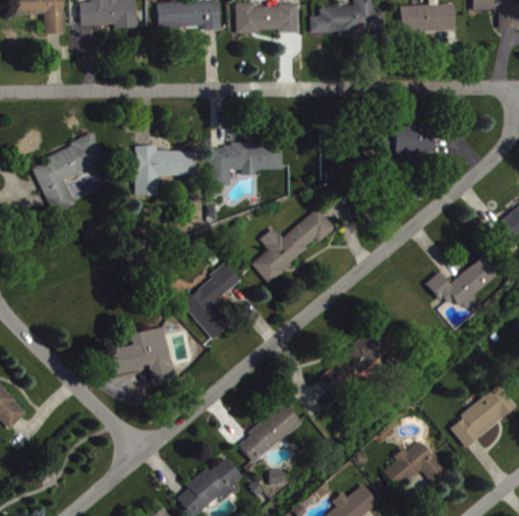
[(11,0),(12,14),(44,13),(44,31),(64,30),(62,0),(11,0)]
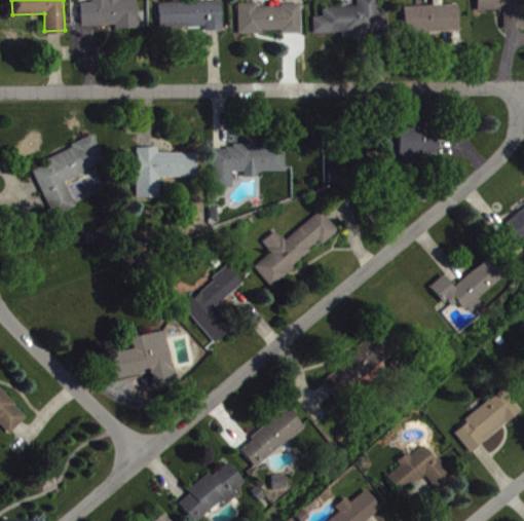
[(91,0),(91,2),(80,2),(81,26),(115,25),(115,29),(137,28),(136,0),(91,0)]
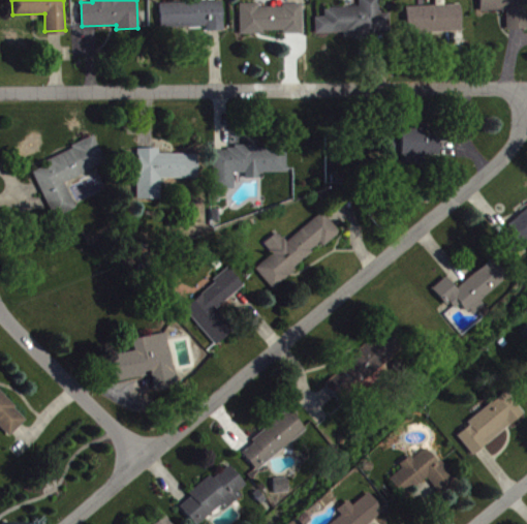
[(159,2),(160,28),(206,26),(206,31),(223,30),(222,0),(159,2)]
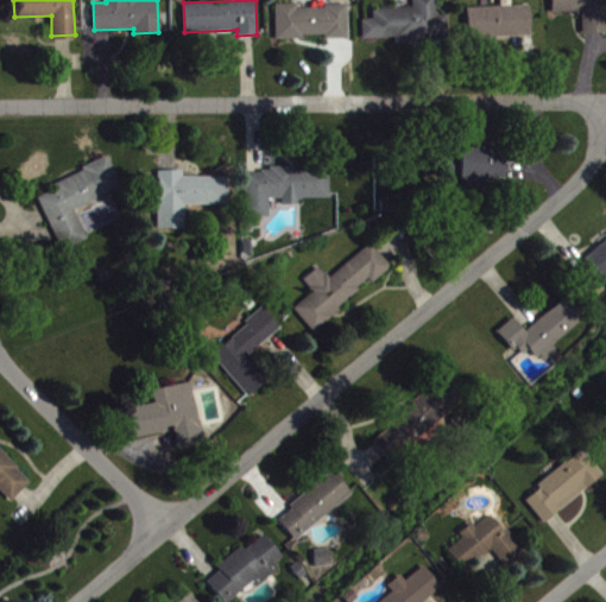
[(411,0),(412,6),(373,8),(374,18),(363,19),(364,39),(448,36),(447,14),(436,14),(435,0),(411,0)]
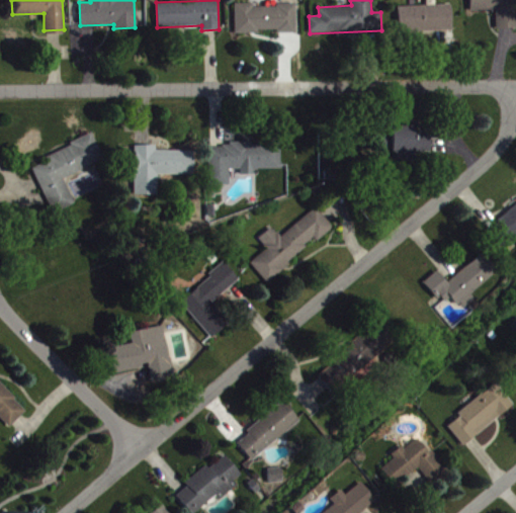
[(468,0),(469,10),(495,9),(496,28),(515,27),(515,25),(514,0),(468,0)]
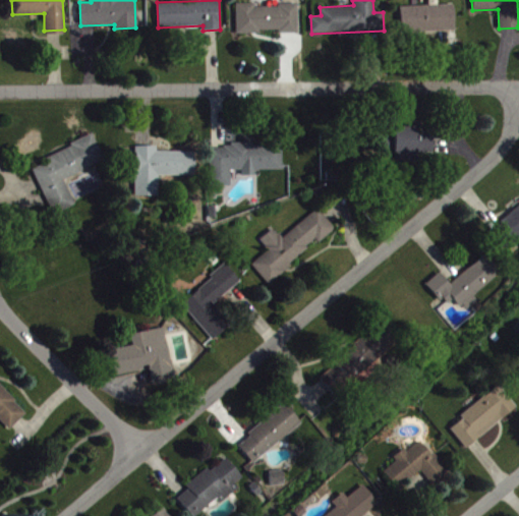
[(236,32),(279,32),(279,33),(297,33),(297,4),(253,5),(253,3),(235,3),(236,32)]
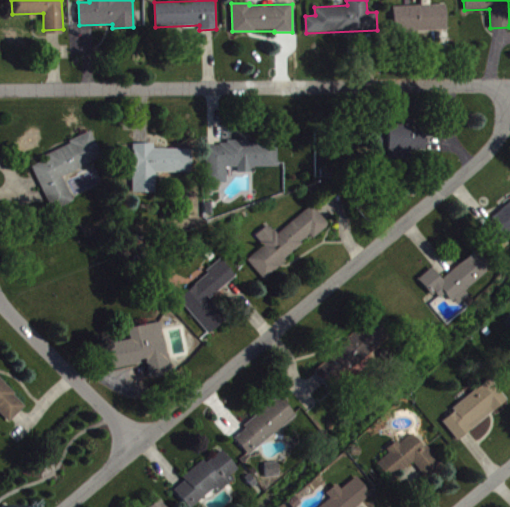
[(392,6),(393,32),(447,30),(446,4),(392,6)]
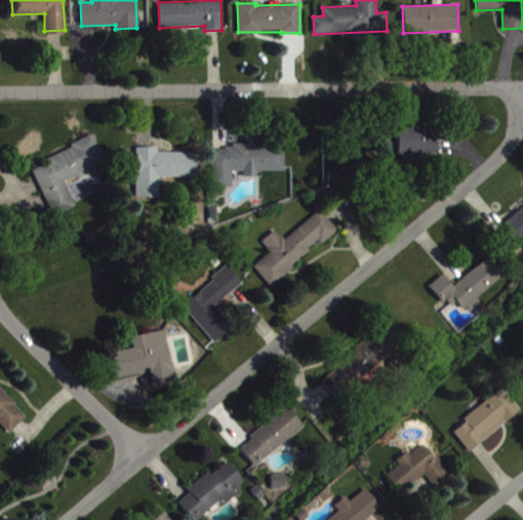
[(395,155),(418,156),(419,127),(396,127),(395,155)]
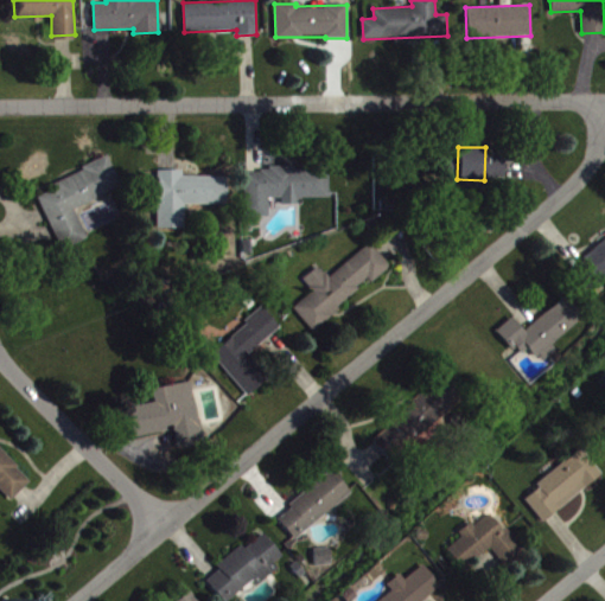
[(122,187),(109,157),(56,179),(59,186),(39,196),(61,249),(87,238),(75,208),(122,187)]
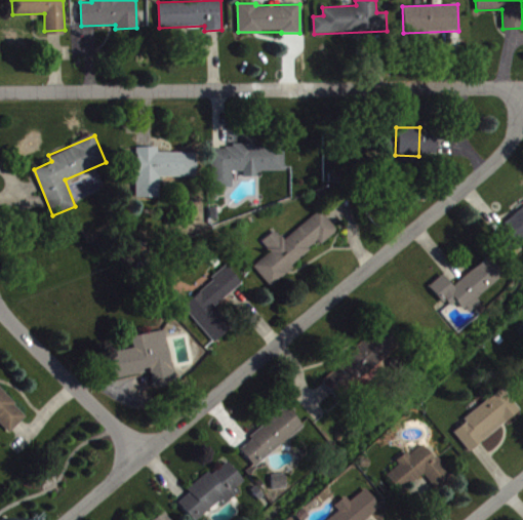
[(284,170),(283,145),(212,146),(212,187),(232,187),(232,171),(243,170),(243,175),(256,175),(256,170),(284,170)]
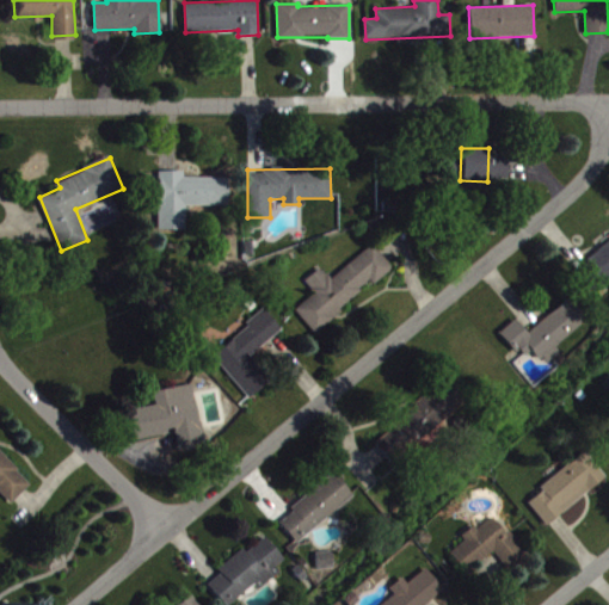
[(186,205),(227,205),(228,177),(183,177),(184,171),(158,171),(157,229),(185,229),(186,205)]
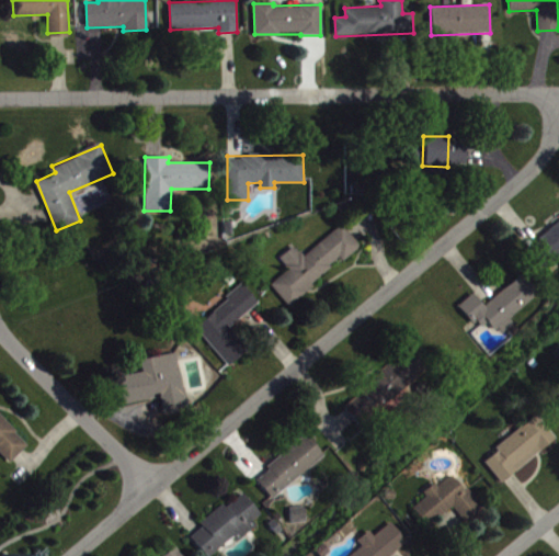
[(547,263),(558,252),(558,217),(529,242),(547,263)]
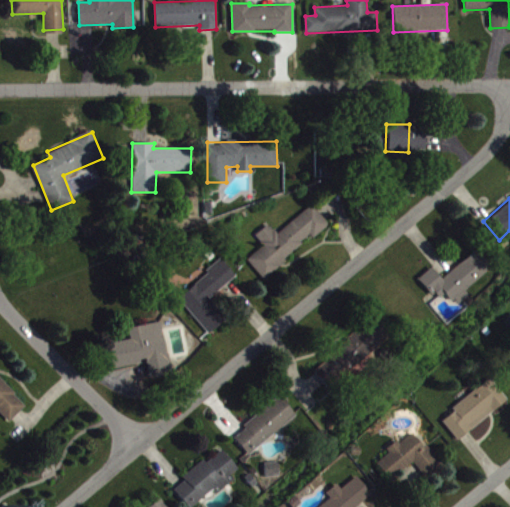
[(247,258),(262,277),(329,225),(313,204),(276,233),(268,223),(254,234),(263,246),(247,258)]
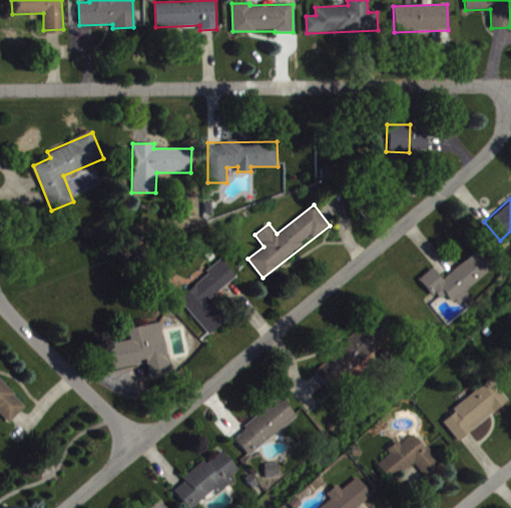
[(431,268),(419,278),(437,301),(446,293),(456,306),(469,296),(464,290),(491,269),(476,249),(441,279),(431,268)]
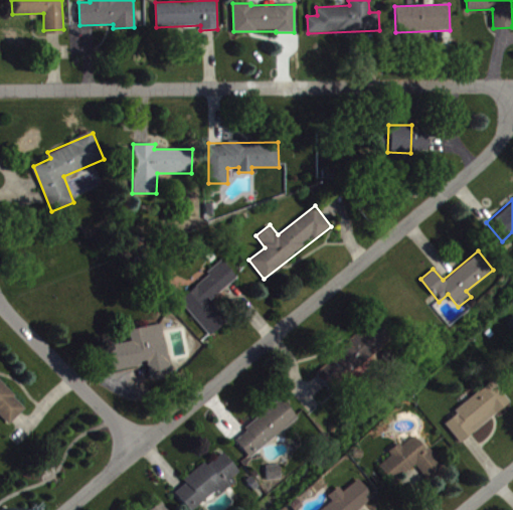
[(209,335),(227,320),(210,299),(237,278),(224,262),(179,298),(209,335)]
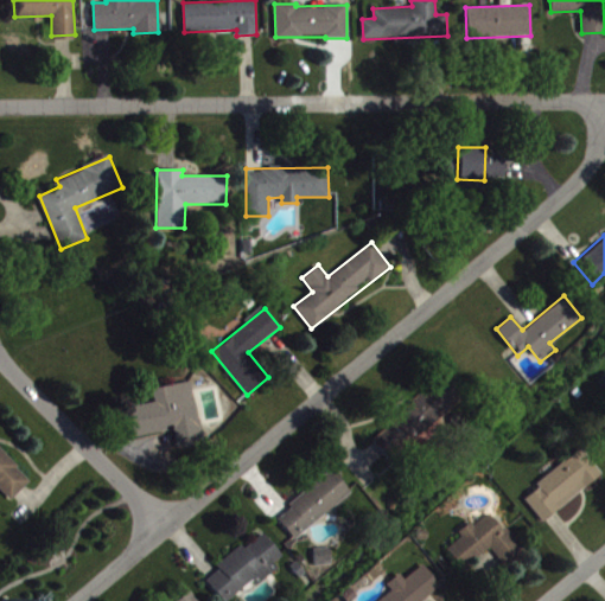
[(368,434),(386,458),(462,402),(445,378),(368,434)]
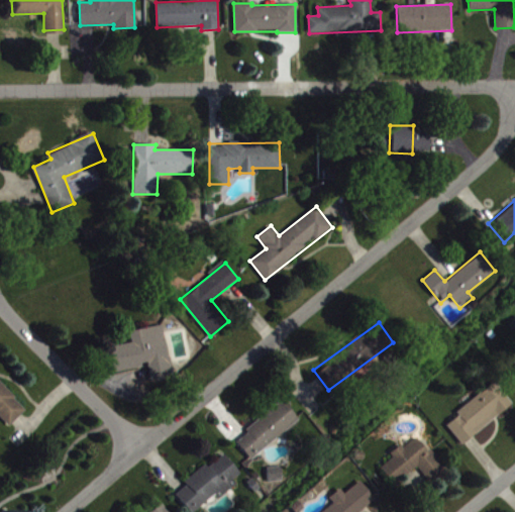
[(129,330),(132,342),(109,346),(113,372),(147,365),(150,381),(173,377),(163,324),(129,330)]
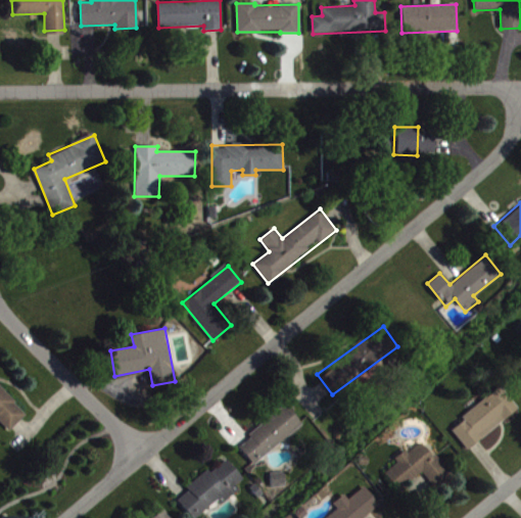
[(28,413),(0,383),(0,421),(9,431),(28,413)]
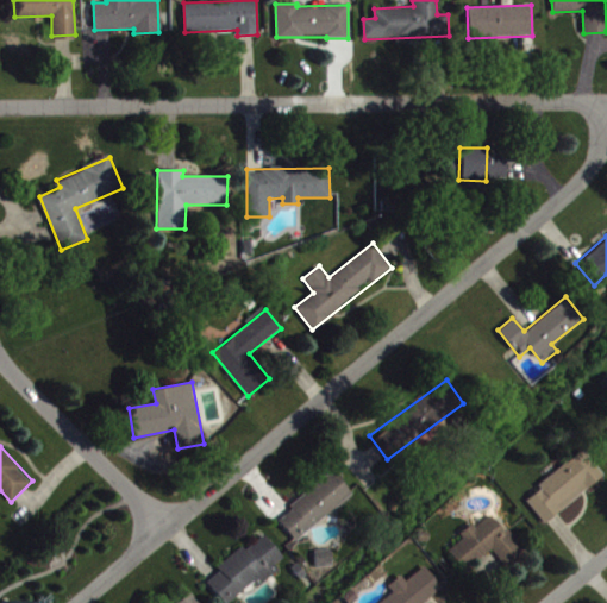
[(604,476),(583,450),(524,497),(544,523),(604,476)]
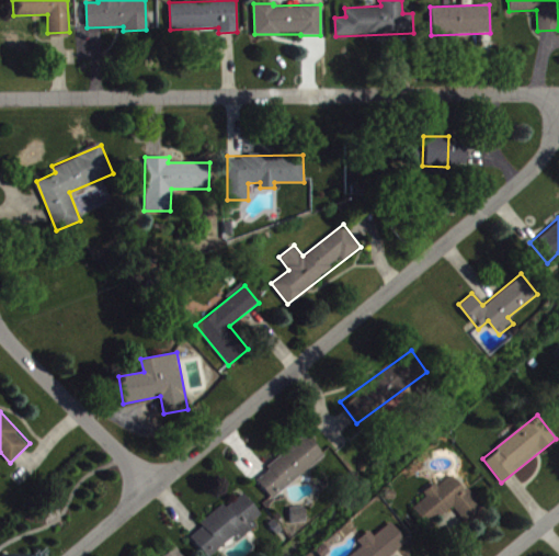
[(323,455),(306,434),(253,478),(271,499),(323,455)]
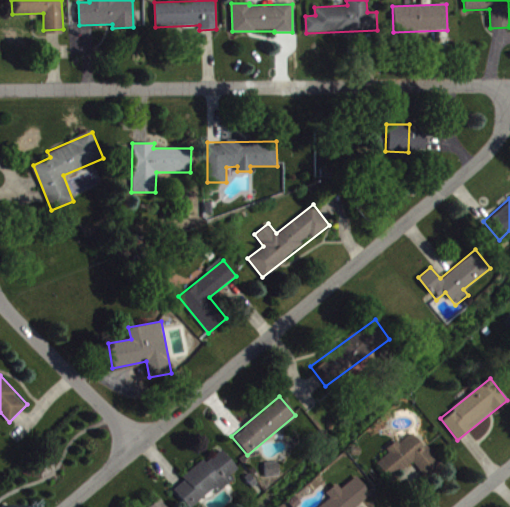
[(376,462),(390,480),(413,462),(424,475),(439,463),(414,431),(398,443),(396,440),(386,448),(389,452),(376,462)]
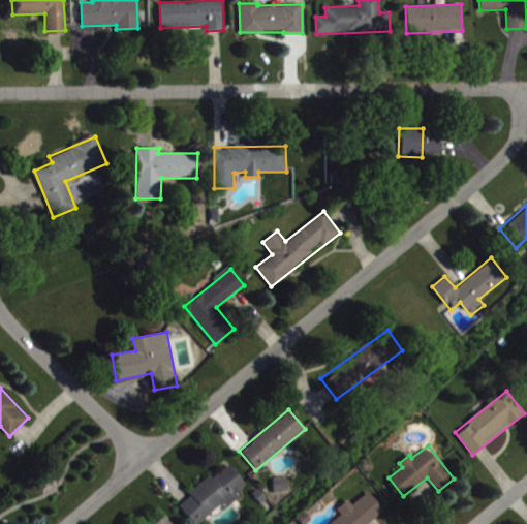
[(241,495),(237,490),(245,484),(227,463),(177,504),(192,523),(195,523),(219,505),(222,510),(241,495)]
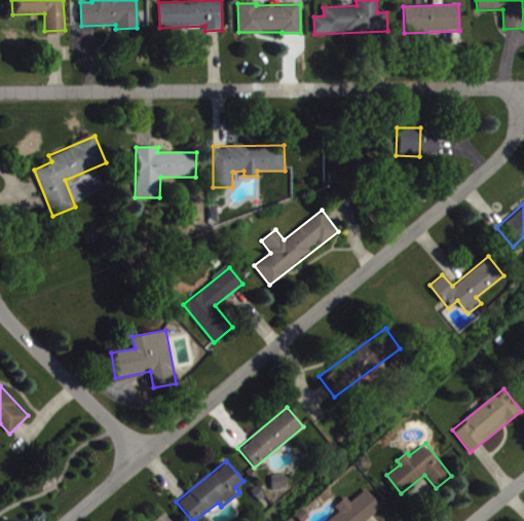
[(364,520),(381,508),(366,488),(349,503),(345,496),(335,506),(340,512),(328,520),(364,520)]
